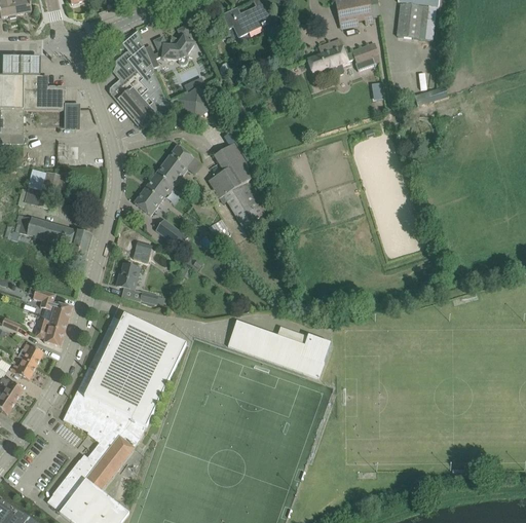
[(0,0),(0,10),(1,16),(10,14),(11,16),(16,15),(16,13),(14,0),(0,0)]
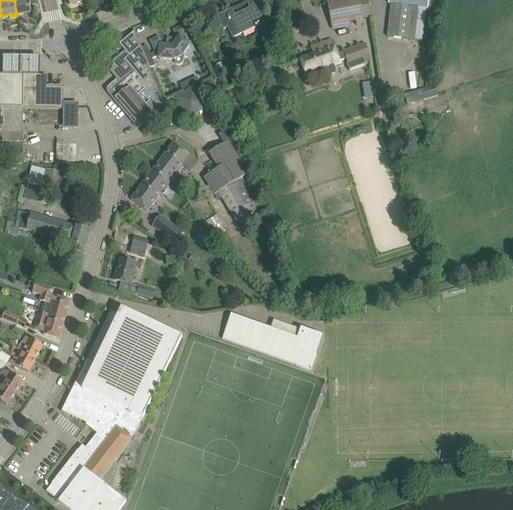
[(14,0),(16,13),(31,10),(29,0),(14,0)]
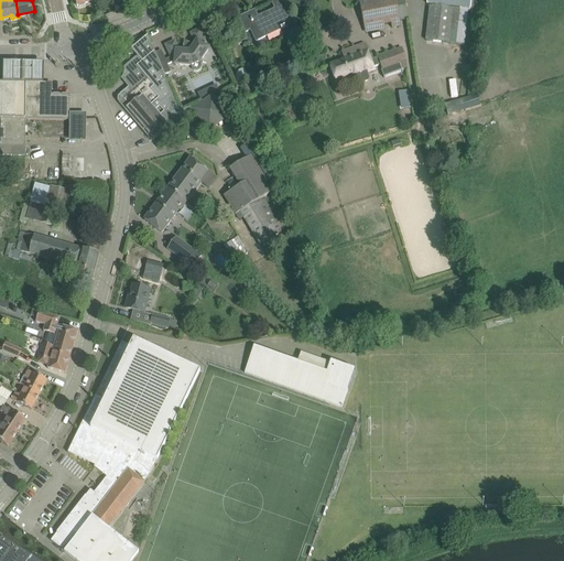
[(256,38),(284,24),(294,19),(284,0),(272,0),(277,9),(271,11),(270,9),(258,14),(255,8),(237,17),(243,30),(250,27),(256,38)]
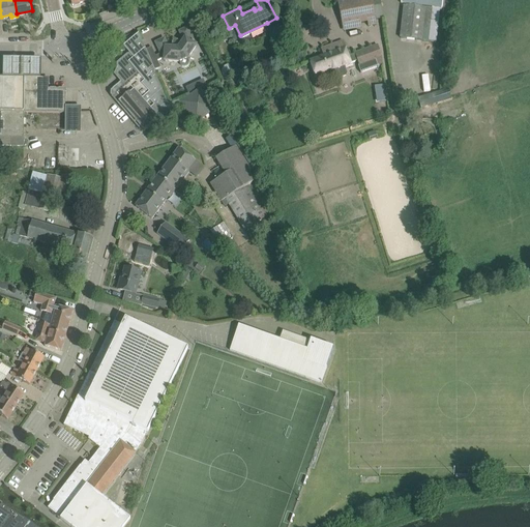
[(339,0),(344,28),(362,25),(361,20),(367,19),(369,24),(377,22),(373,1),(381,0),(339,0)]
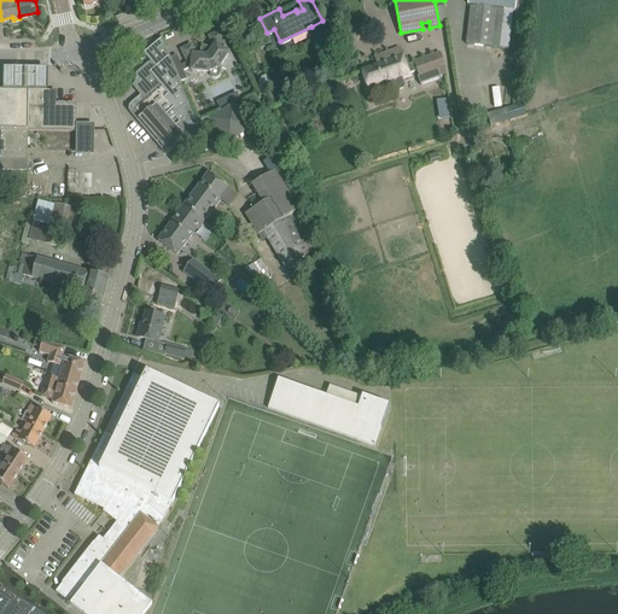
[(516,6),(517,0),(467,0),(467,1),(472,1),(467,41),(491,45),(509,46),(513,6),(516,6)]
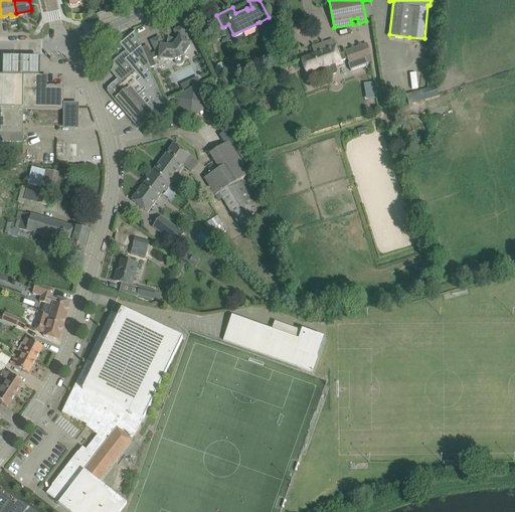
[(189,39),(186,33),(182,24),(174,28),(177,34),(175,38),(172,36),(167,38),(167,41),(162,41),(159,35),(151,39),(160,56),(174,58),(175,60),(177,61),(180,62),(182,61),(184,58),(184,56),(183,54),(192,41),(189,39)]
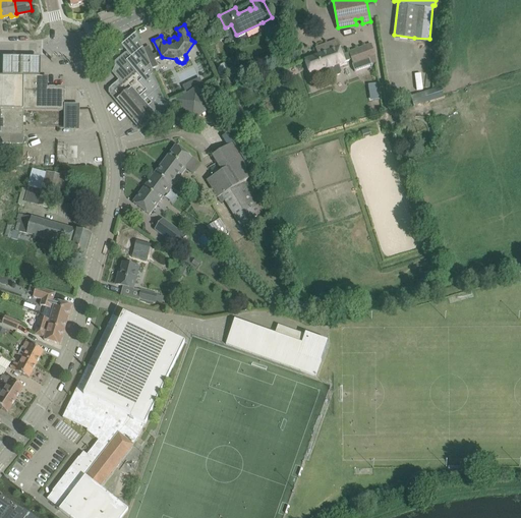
[(112,92),(129,112),(141,126),(147,121),(152,127),(179,102),(176,96),(166,101),(160,85),(152,66),(148,56),(136,30),(121,43),(127,50),(115,59),(115,62),(118,65),(114,68),(121,78),(112,85),(111,92),(112,92)]
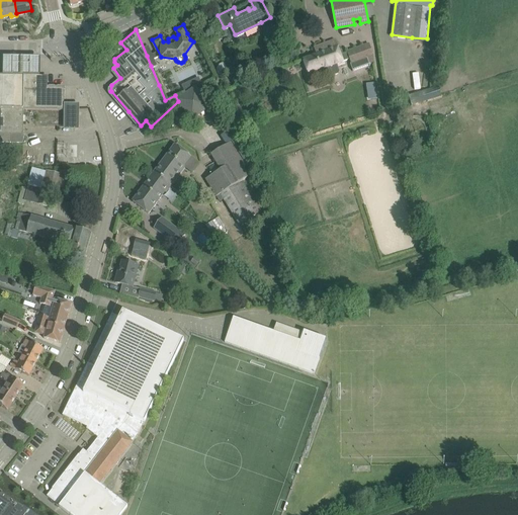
[(342,60),(338,48),(335,37),(314,45),(316,53),(303,58),(309,72),(326,66),(329,73),(331,74),(338,71),(339,69),(337,62),(342,60)]
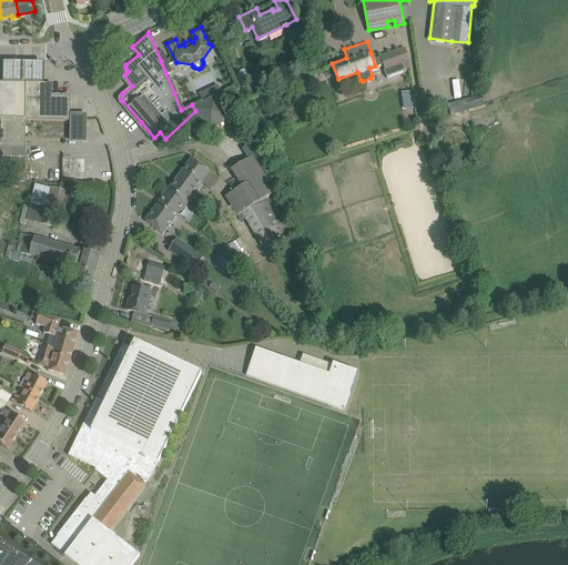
[(398,47),(379,53),(386,73),(405,67),(398,47)]
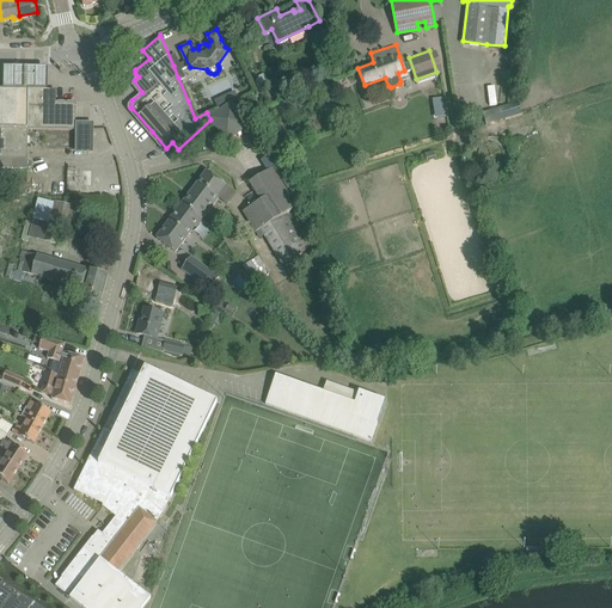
[(185,75),(184,74),(181,63),(173,66),(178,78),(185,75)]
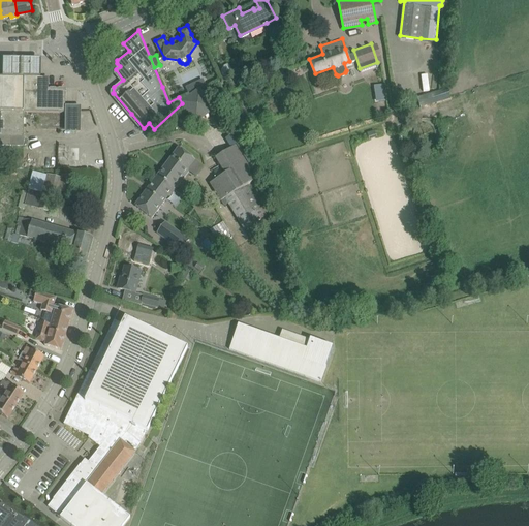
[(0,66),(0,74),(36,75),(36,57),(0,56),(0,66)]
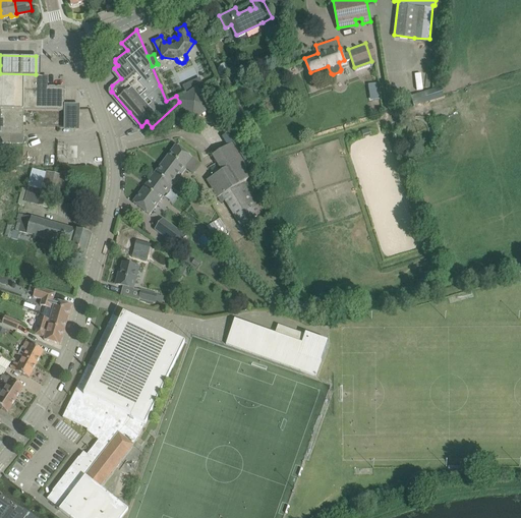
[(419,61),(419,79),(431,80),(431,62),(419,61)]
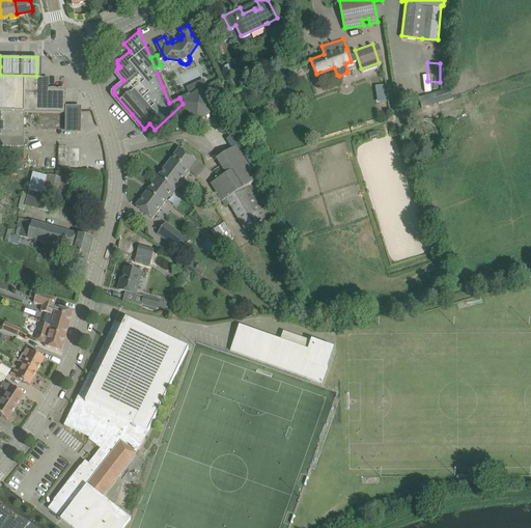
[(289,75),(285,67),(278,72),(281,79),(289,75)]
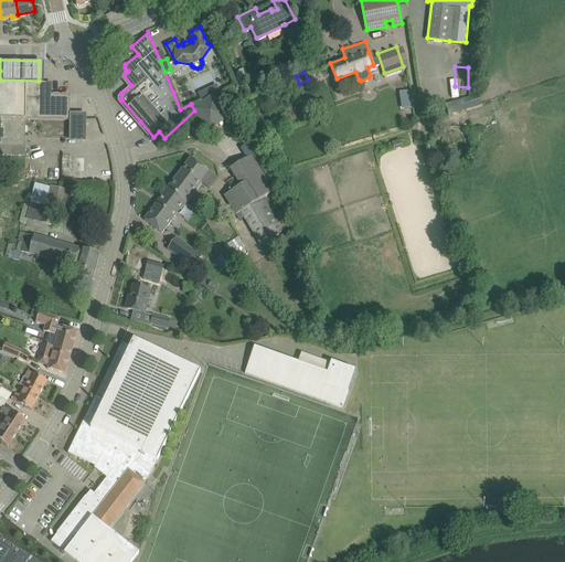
[(27,117),(57,117),(68,118),(68,93),(51,93),(51,81),(39,81),(0,80),(0,144),(25,145),(27,117)]
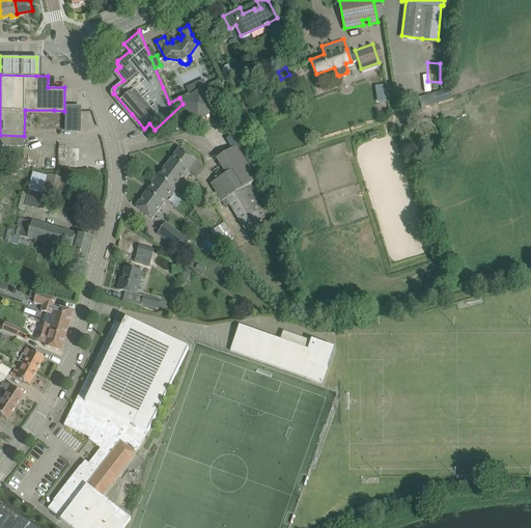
[(199,87),(180,98),(194,120),(213,109),(199,87)]
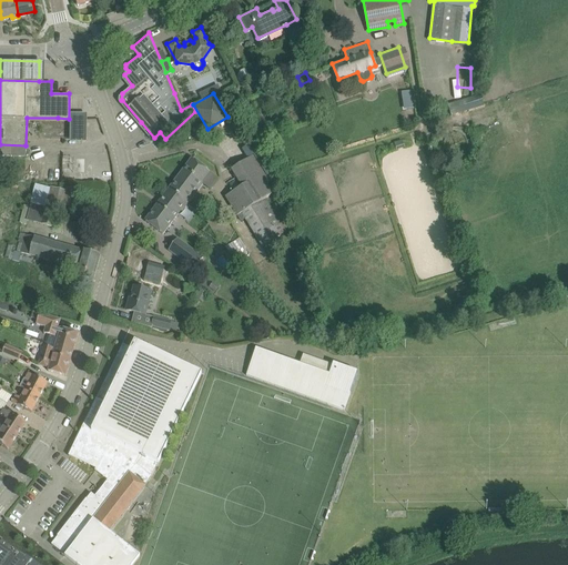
[(484,103),(482,93),(448,102),(452,112),(484,103)]
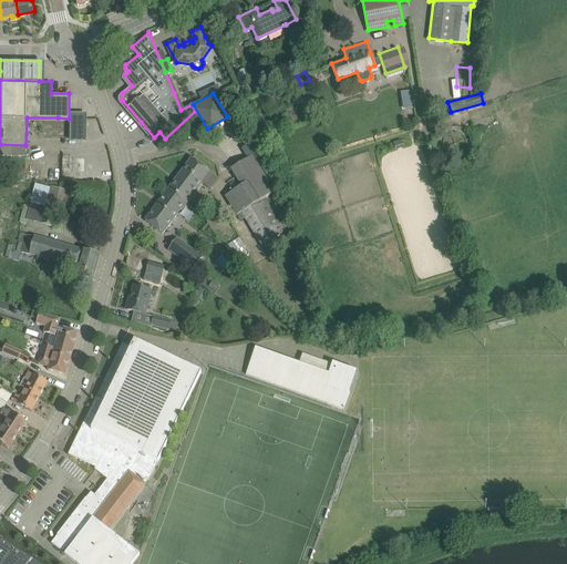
[(71,137),(84,137),(85,113),(72,113),(71,137)]
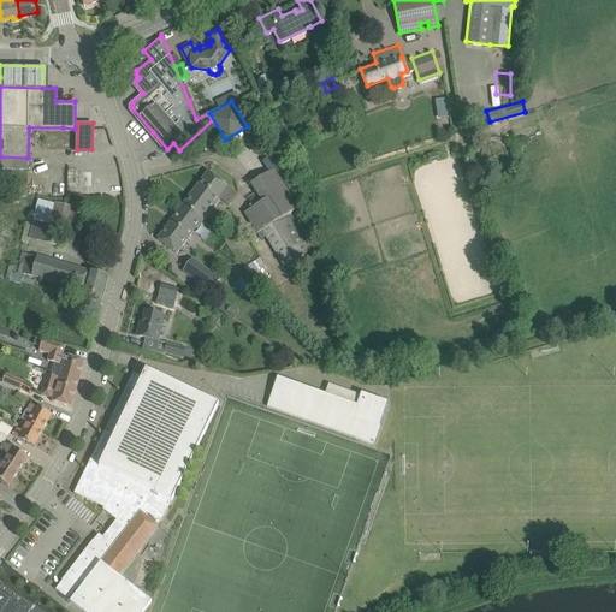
[(250,182),(262,200),(244,211),(261,237),(265,235),(284,265),(285,263),(289,269),(308,257),(306,254),(302,257),(301,255),(311,249),(286,213),(297,207),(290,196),(292,195),(274,166),(250,182)]
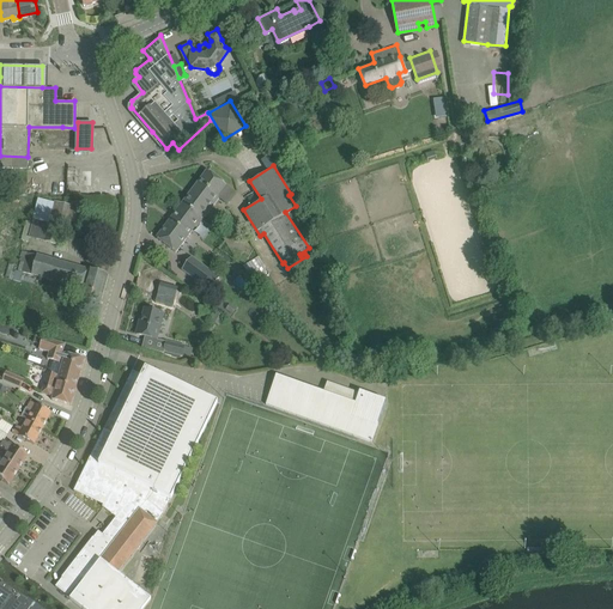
[(228,183),(217,175),(207,168),(181,201),(202,218),(228,183)]
